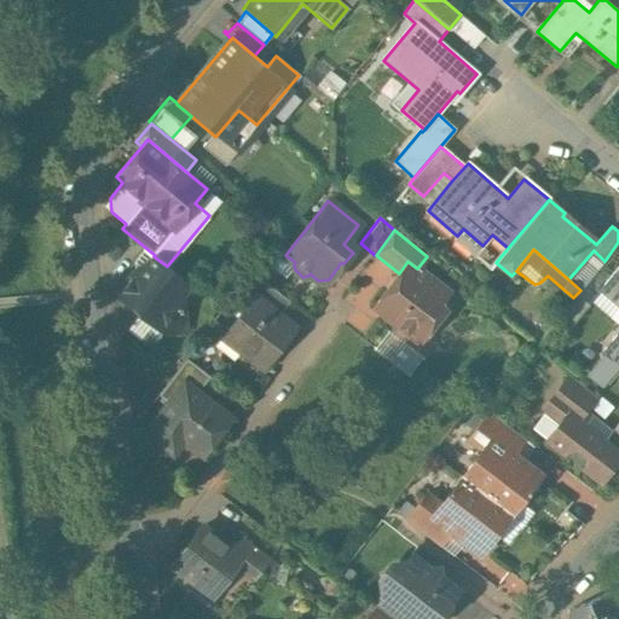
[(154,256),(140,273),(134,270),(116,294),(137,310),(136,311),(163,331),(185,329),(180,294),(189,283),(167,266),(154,256)]
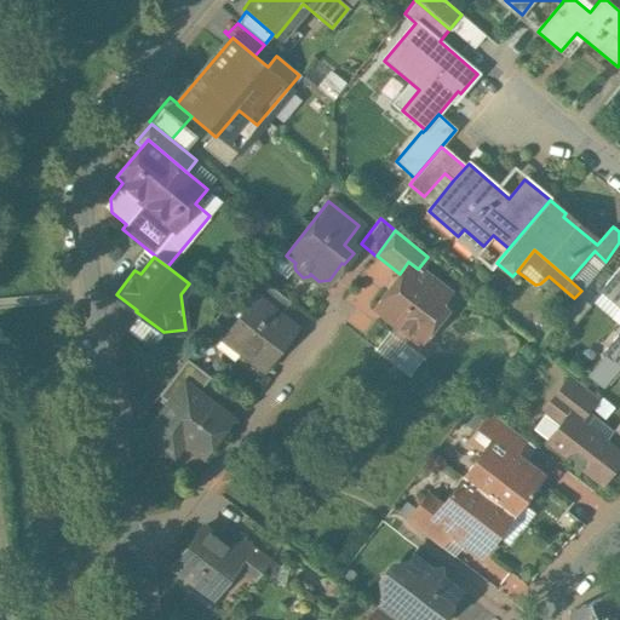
[(400,274),(396,279),(396,285),(391,292),(385,293),(374,306),(395,322),(396,329),(405,337),(412,336),(413,336),(423,323),(430,331),(446,311),(437,304),(447,292),(418,269),(408,262),(400,274)]
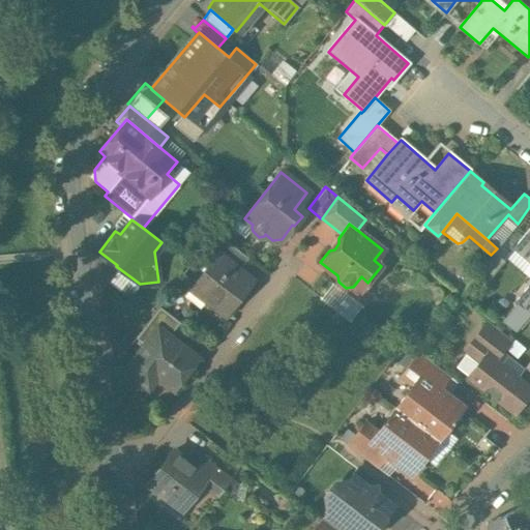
[(529,227),(516,244),(529,256),(529,283),(516,300),(529,313),(529,227)]
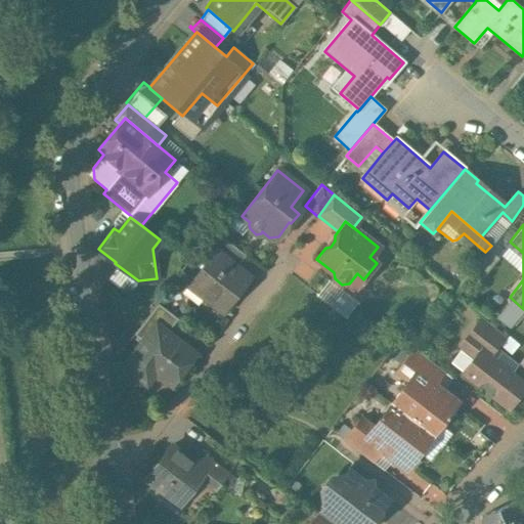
[(245,255),(213,230),(203,245),(212,252),(213,251),(235,268),(245,255)]
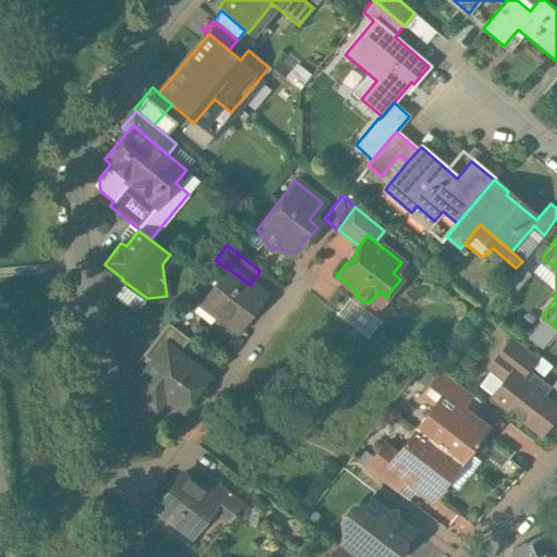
[(225,268),(202,298),(212,306),(213,311),(238,330),(264,296),(250,285),(226,267),(225,268)]
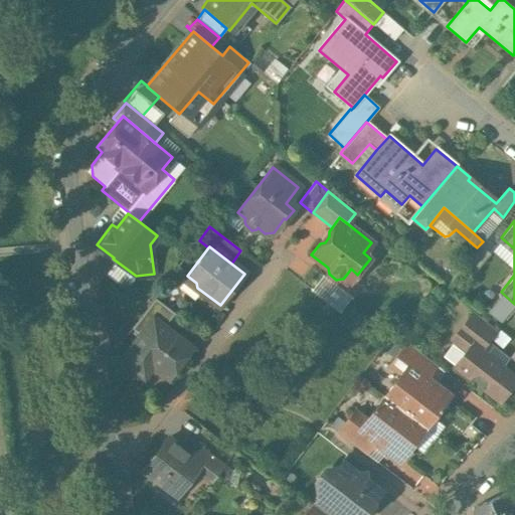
[(146,309),(131,328),(141,335),(153,320),(163,328),(174,313),(155,298),(146,309)]
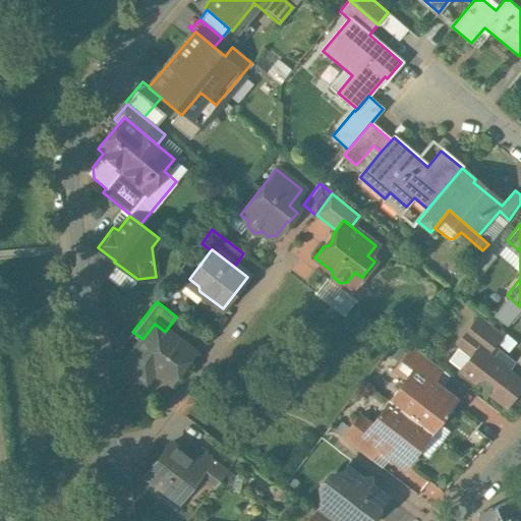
[(138,305),(123,325),(132,332),(148,312),(138,305)]
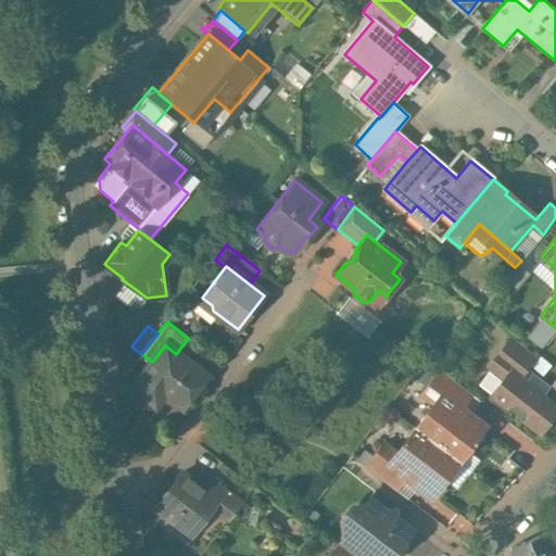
[(536,357),(512,337),(493,361),(508,373),(509,373),(519,379),(536,357)]
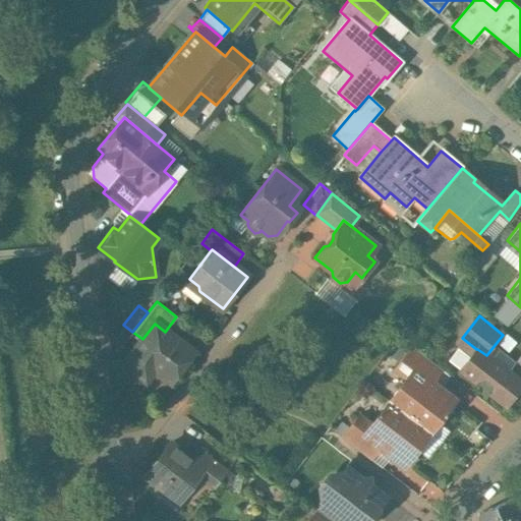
[(165,332),(155,324),(142,339),(124,363),(145,380),(154,368),(169,380),(190,351),(165,332)]
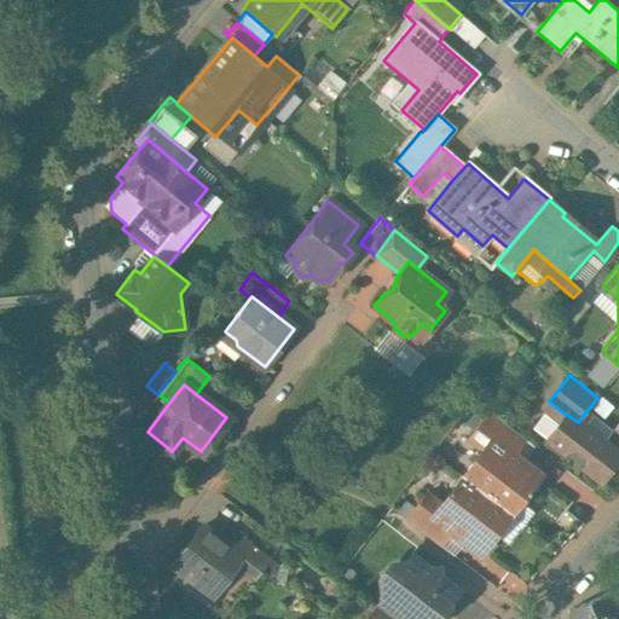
[(520,437),(487,411),(469,434),(485,445),(490,438),(508,452),(520,437)]
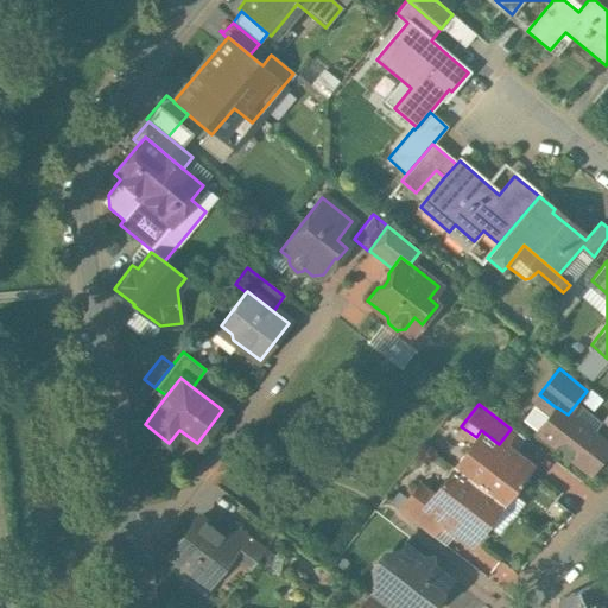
[(607,445),(568,415),(557,407),(556,407),(537,431),(589,472),(607,447),(607,445)]
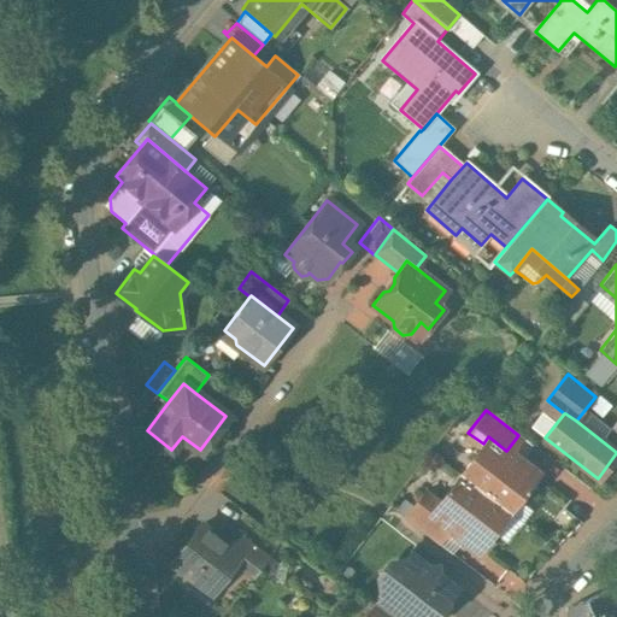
[(506,451),(488,436),(483,444),(459,475),(501,506),(518,486),(523,491),(536,474),(506,451)]
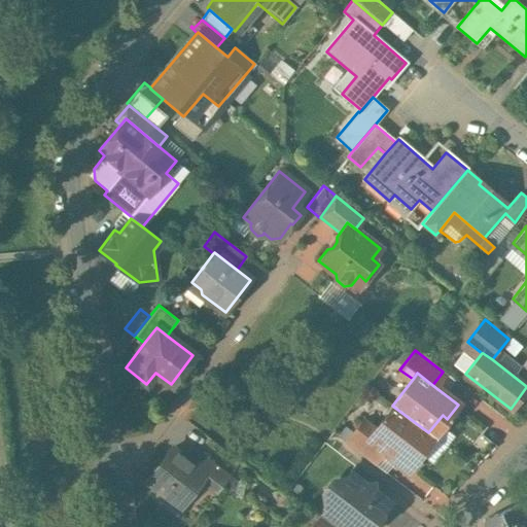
[(428,432),(392,406),(373,431),(367,437),(383,450),(409,469),(420,454),(415,451),(428,432)]
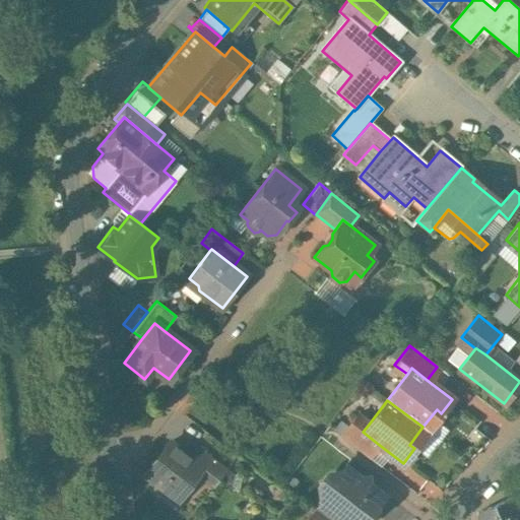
[(354,415),(339,435),(368,457),(378,444),(363,432),(368,426),(354,415)]
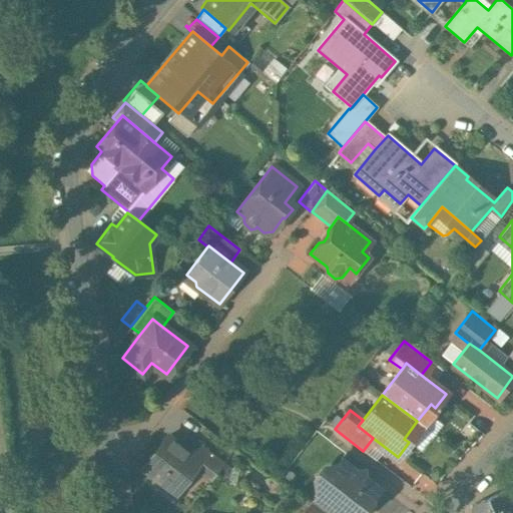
[(186,450),(167,435),(142,468),(160,481),(162,478),(177,490),(181,486),(187,485),(193,477),(192,470),(195,467),(200,461),(186,450)]
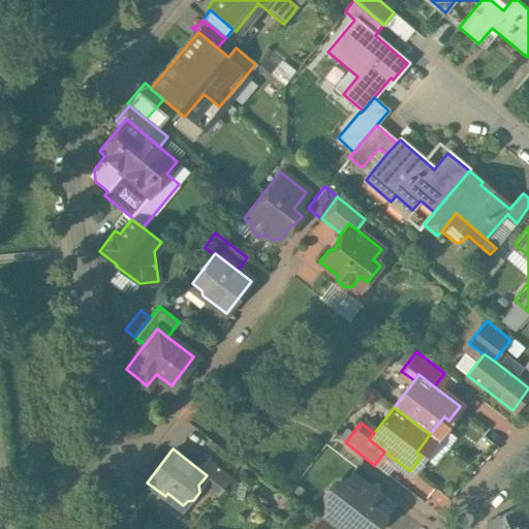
[(231,477),(200,454),(192,464),(207,475),(201,481),(218,494),(231,477)]
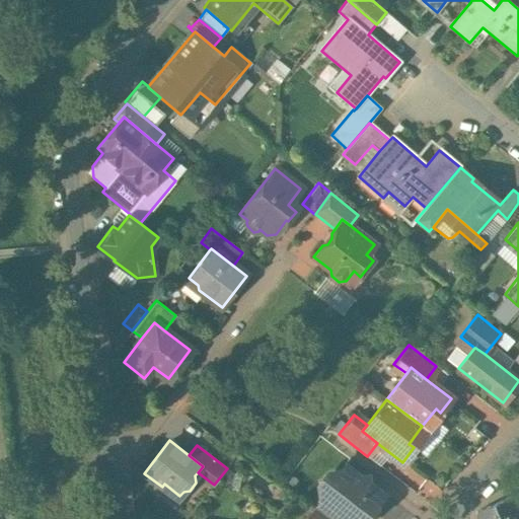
[(359,476),(346,465),(336,478),(318,482),(321,498),(322,499),(315,508),(328,518),(363,518),(365,518),(366,518),(375,509),(373,507),(383,495),(369,484),(368,475),(359,476)]
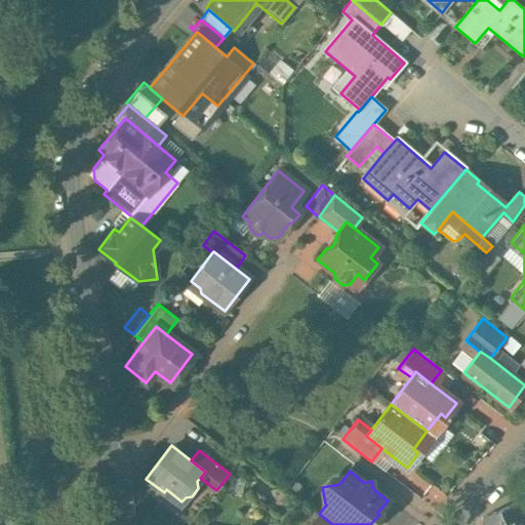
[(524,524),(524,518),(518,502),(481,518),(481,520),(483,524),(524,524)]
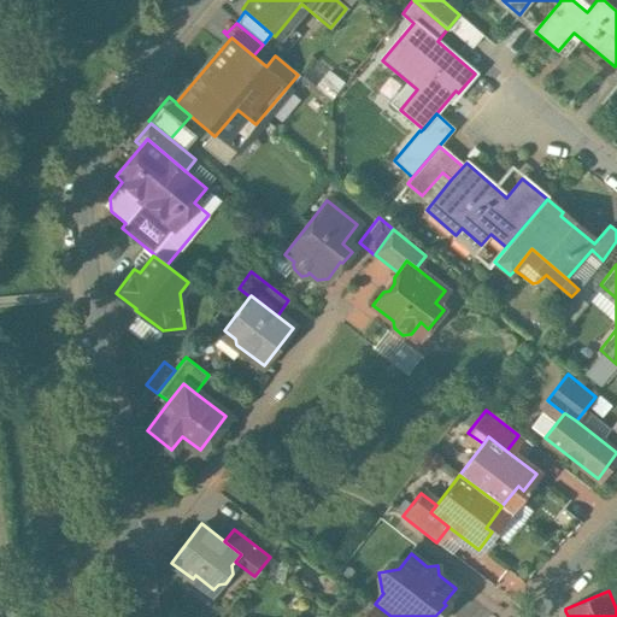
[(391,616),(375,604),(364,616),(391,616)]
